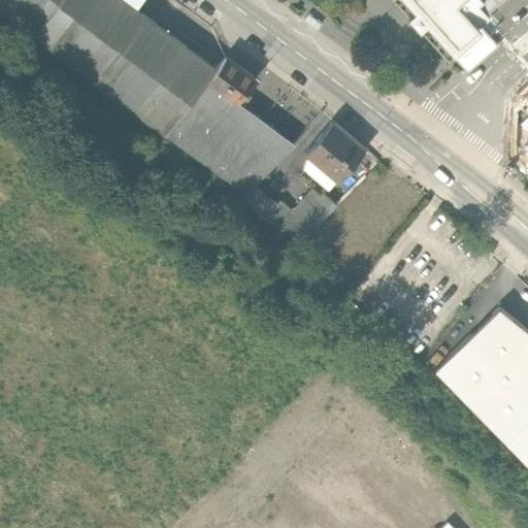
[(0,0),(0,13),(33,39),(62,0),(0,0)]
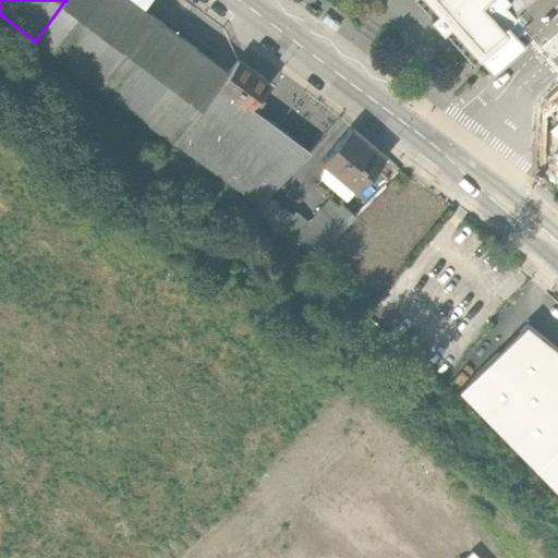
[(125,0),(65,0),(35,41),(177,147),(220,89),(229,77),(147,16),(125,0)]
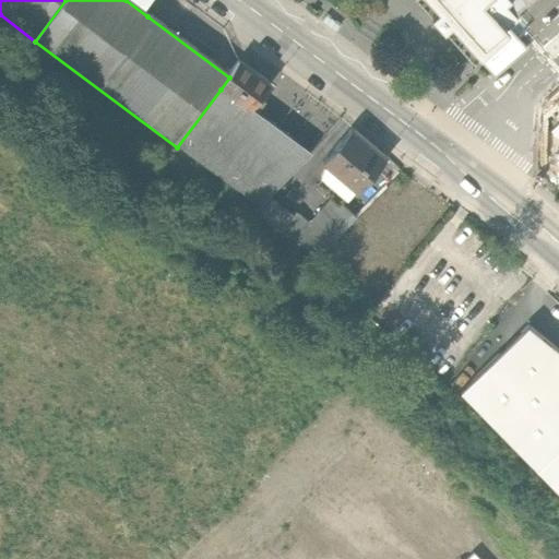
[(126,0),(147,16),(158,0),(126,0)]
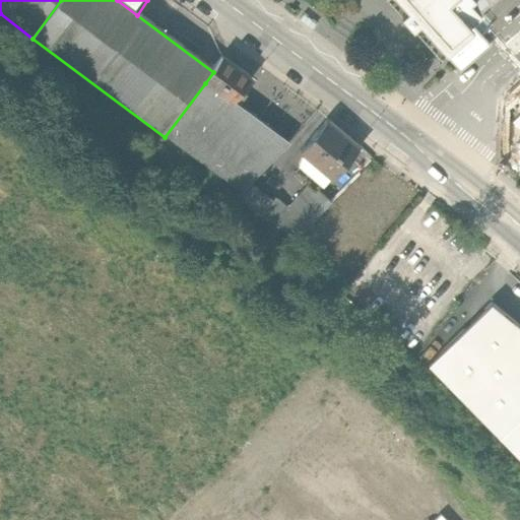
[(399,0),(407,8),(402,13),(414,27),(418,23),(461,71),(490,46),(482,38),(468,22),(448,0),(399,0)]
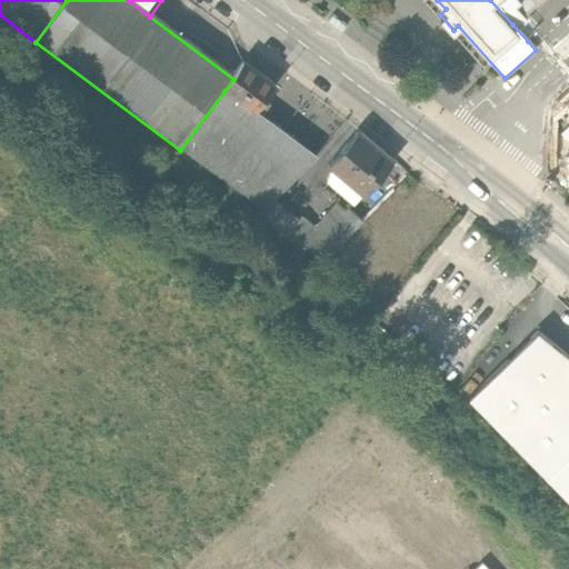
[(490,0),(512,25),(526,13),(539,0),(490,0)]
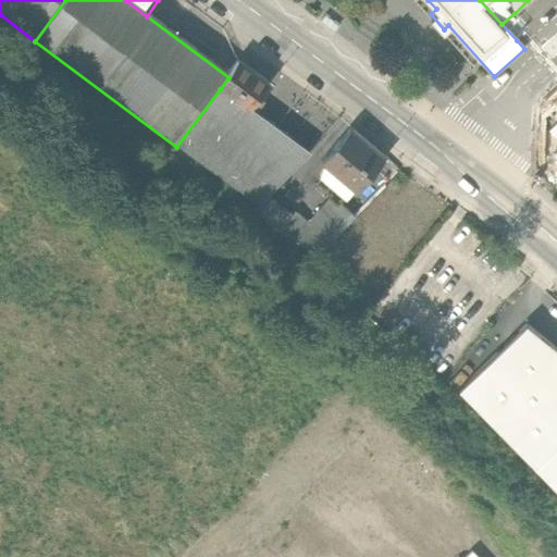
[(515,13),(502,24),(517,40),(521,36),(529,28),(515,13)]
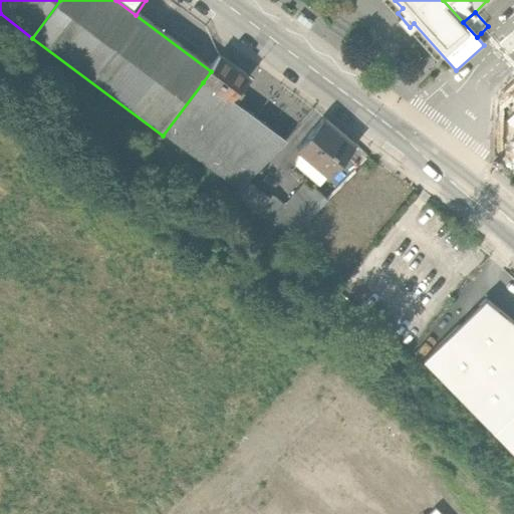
[(220,59),(211,71),(203,82),(231,104),(237,96),(240,92),(248,81),(220,59)]
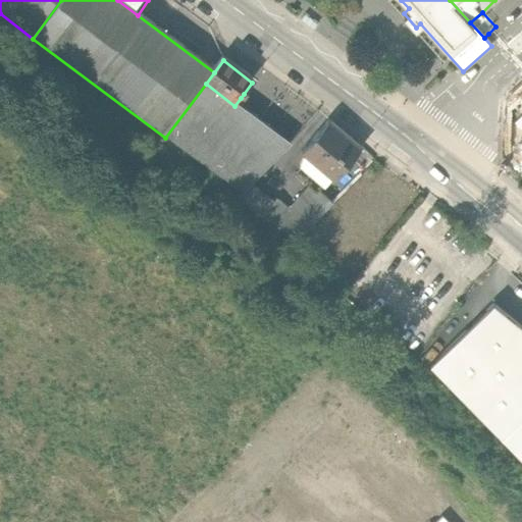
[(239,109),(235,106),(206,84),(165,138),(164,139),(243,196),(251,187),(289,147),(247,115),(239,109)]
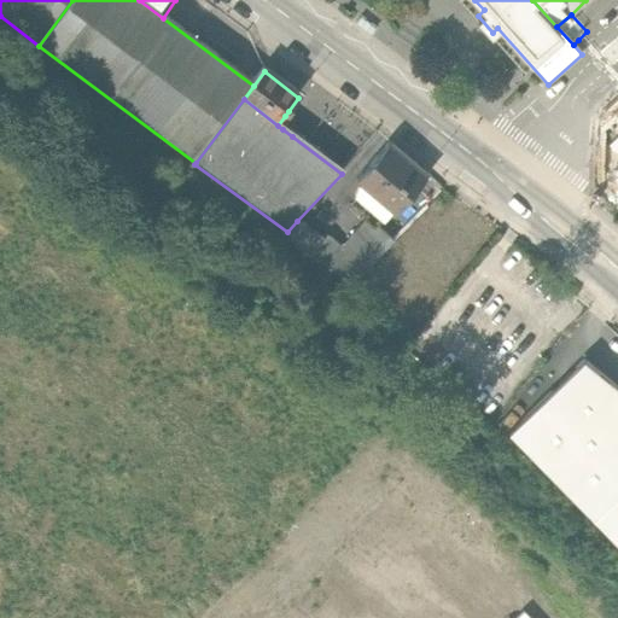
[(291,114),(289,111),(285,116),(278,126),(283,129),(292,115),(291,114)]
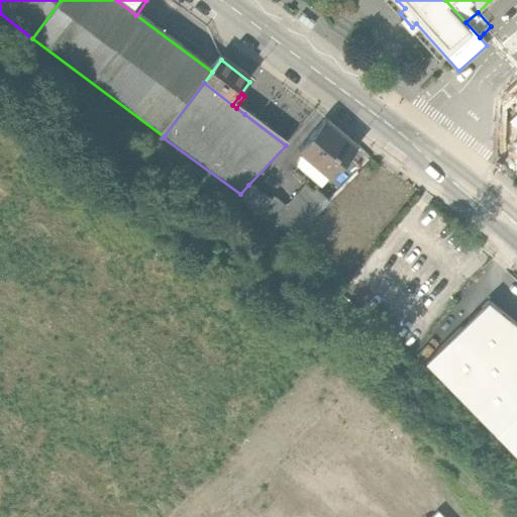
[(363,149),(325,121),(299,154),(337,184),(363,149)]
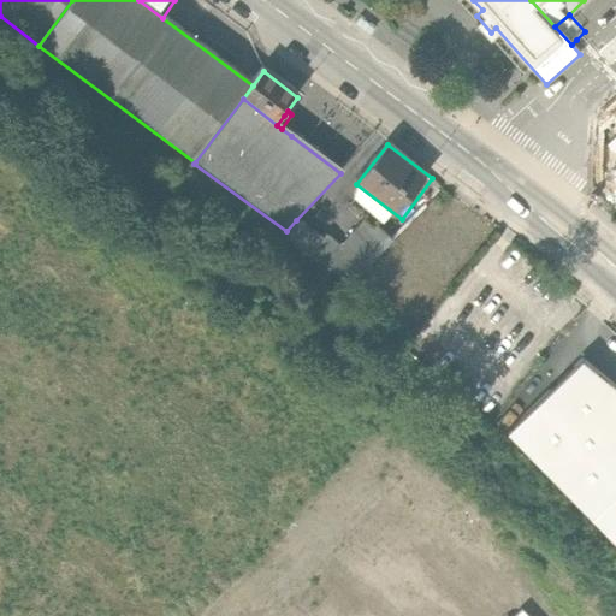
[(379,259),(394,243),(366,220),(342,248),(329,237),(324,241),(296,220),(286,231),(280,237),(349,289),(366,272),(379,259)]
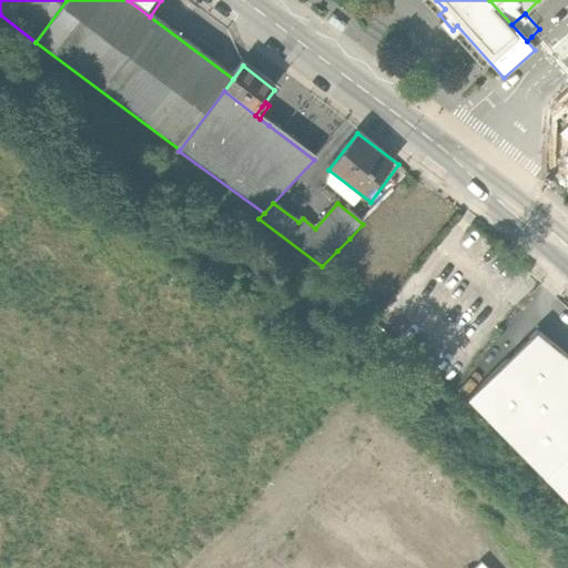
[(357,270),(368,257),(350,239),(337,251),(357,270)]
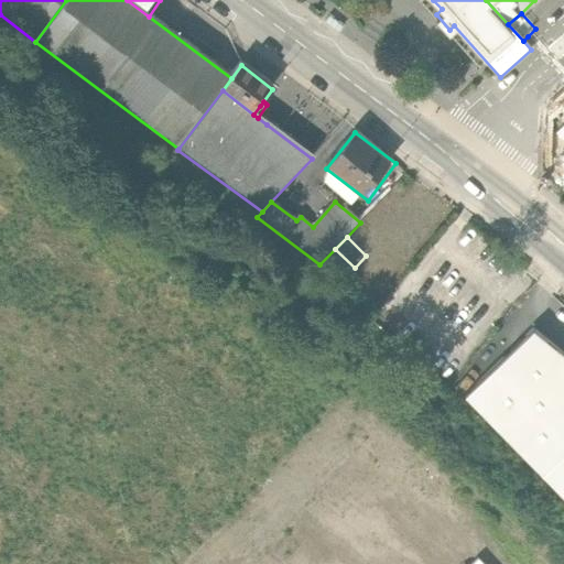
[(563,499),(563,356),(533,332),(513,350),(465,398),(563,499)]
